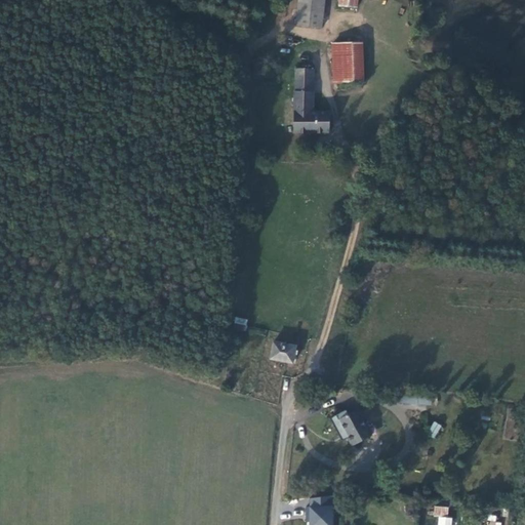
[(325,28),(328,0),(303,0),(300,26),(325,28)]
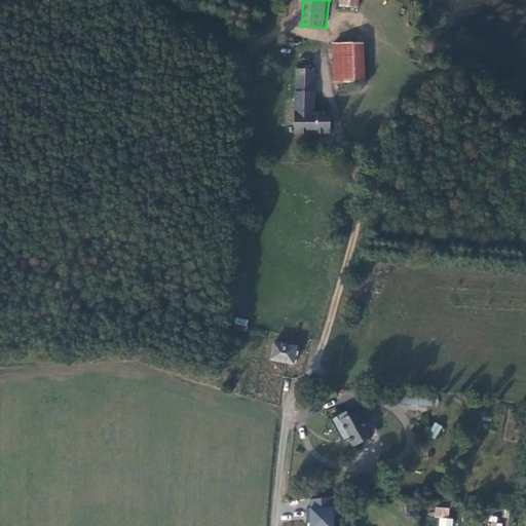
[(368,85),(367,45),(337,46),(338,85),(368,85)]
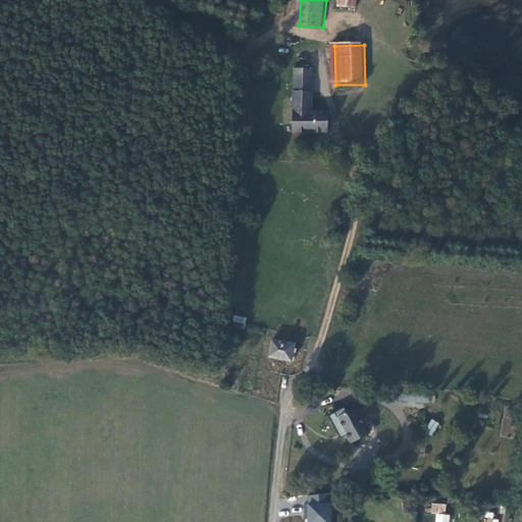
[(315,57),(294,56),(293,132),(330,133),(330,111),(314,111),(315,57)]
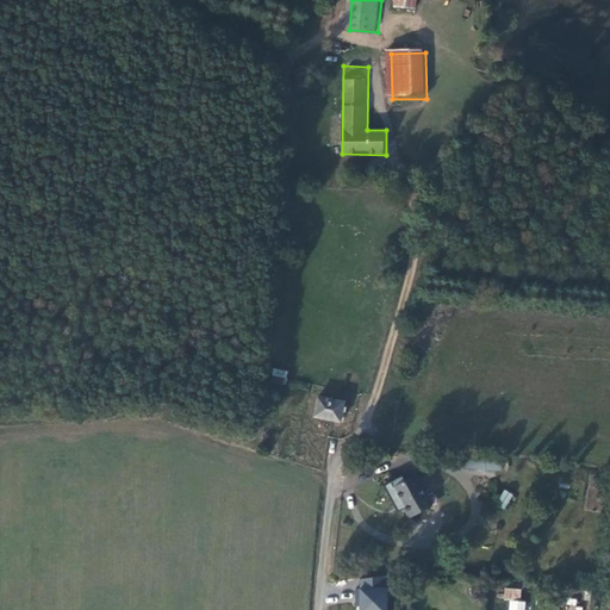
[(286,378),(273,373),(272,381),(285,384),(286,378)]
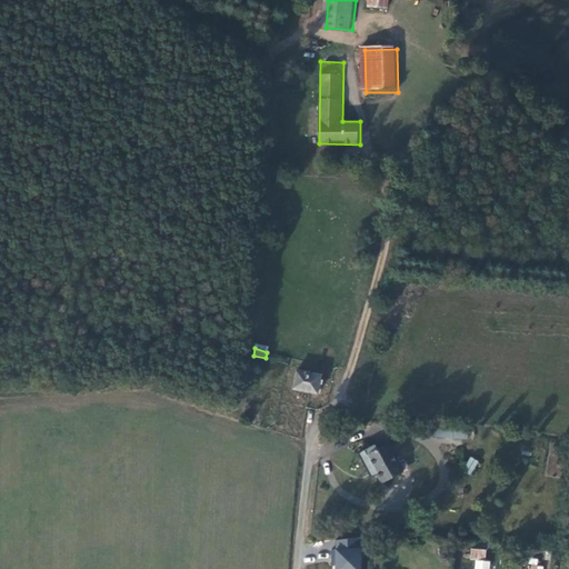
[(320,376),(296,371),(292,390),(317,395),(320,376)]
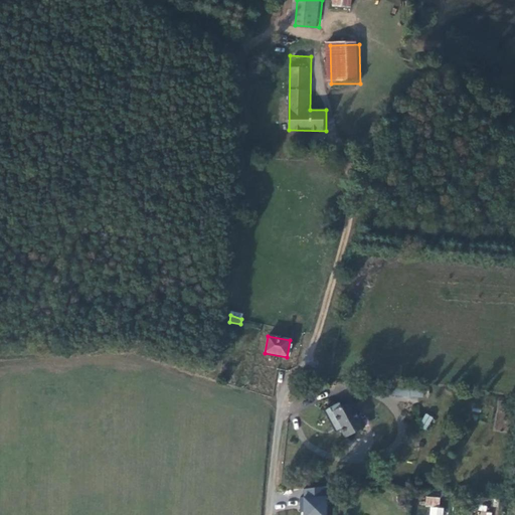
[(423,398),(424,390),(392,387),(391,395),(423,398)]
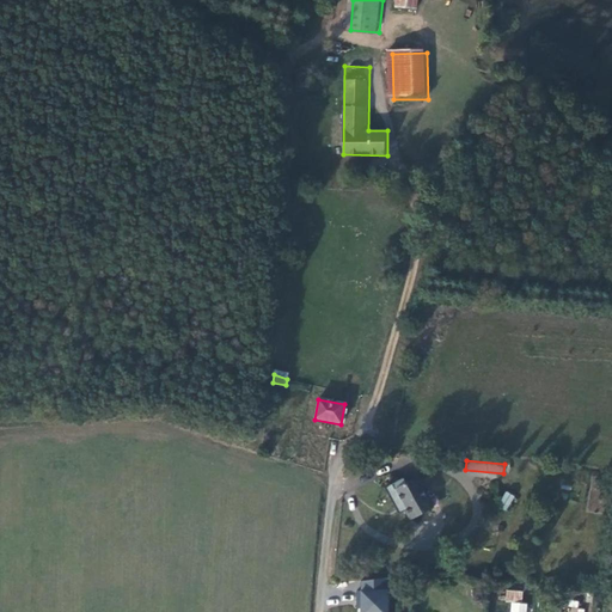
[(506,483),(502,476),(488,484),(493,491),(506,483)]
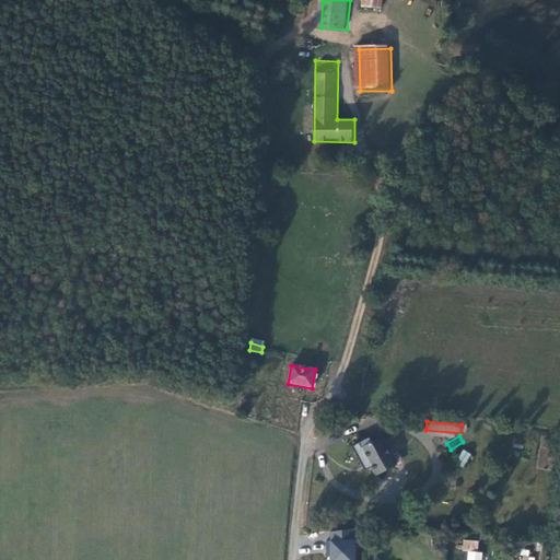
[(382,440),(360,451),(375,476),(395,466),(382,440)]
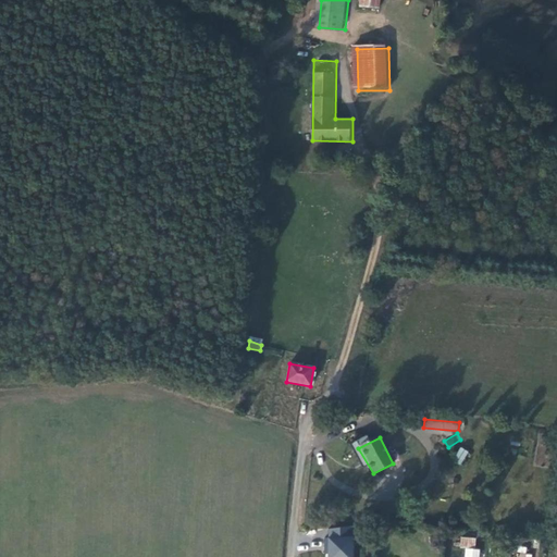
[(460,447),(453,460),(461,465),(469,452),(460,447)]
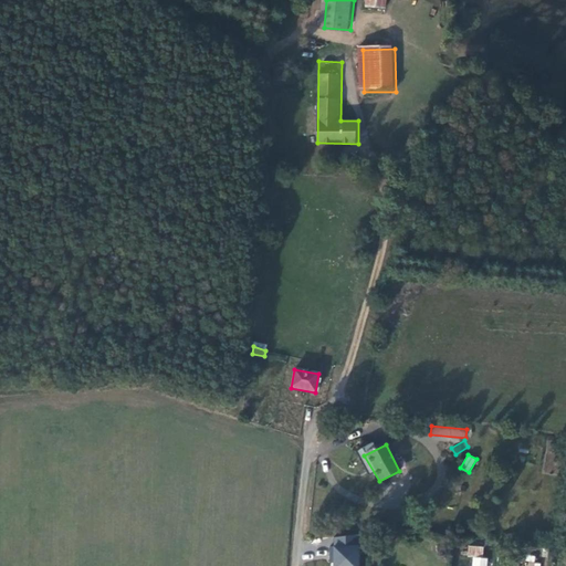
[(363,534),(332,536),(332,546),(327,546),(327,562),(332,562),(331,565),(354,565),(355,546),(363,546),(363,534)]
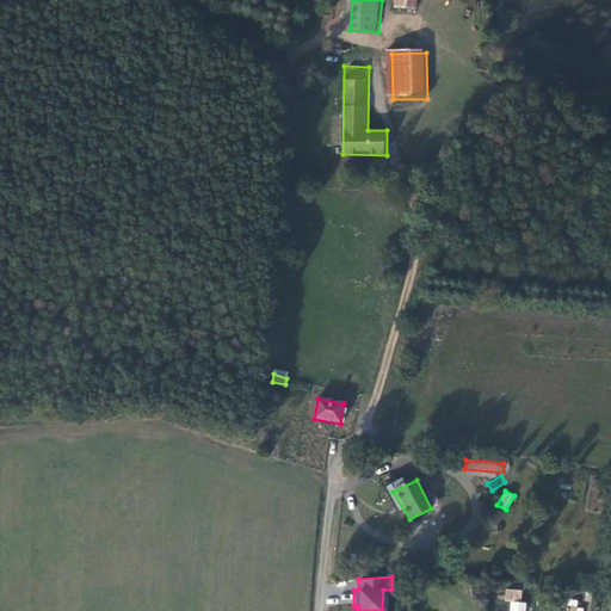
[(411,584),(408,584),(407,584),(406,585),(405,587),(403,590),(405,591),(406,593),(408,593),(411,593),(412,592),(414,588),(414,587),(413,585),(411,584)]
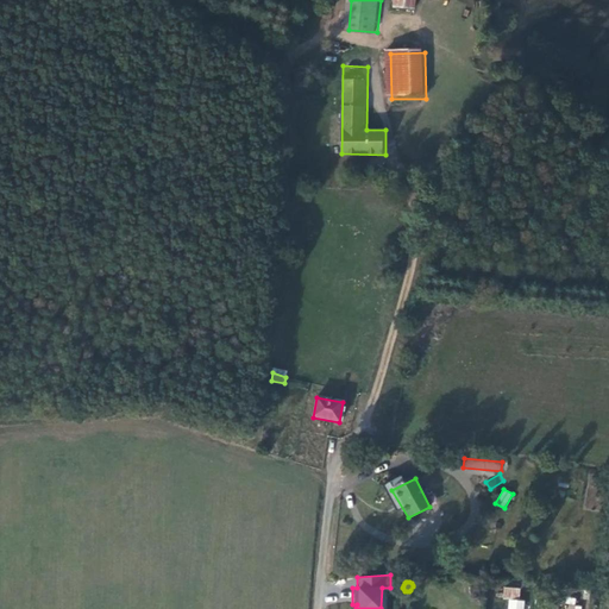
[(502,598),(520,600),(520,588),(503,586),(502,598)]
